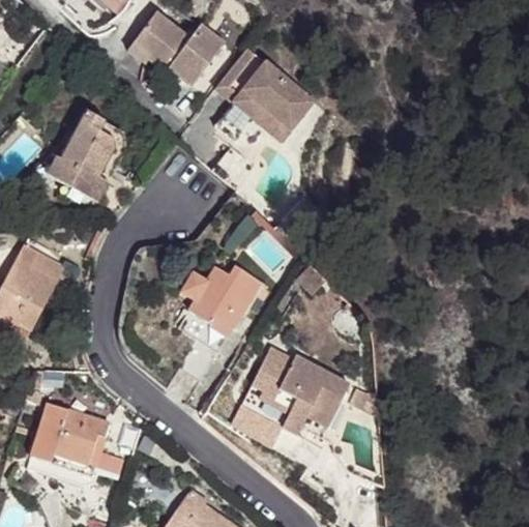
[(55,0),(66,9),(74,0),(97,0),(116,17),(128,0),(55,0)]
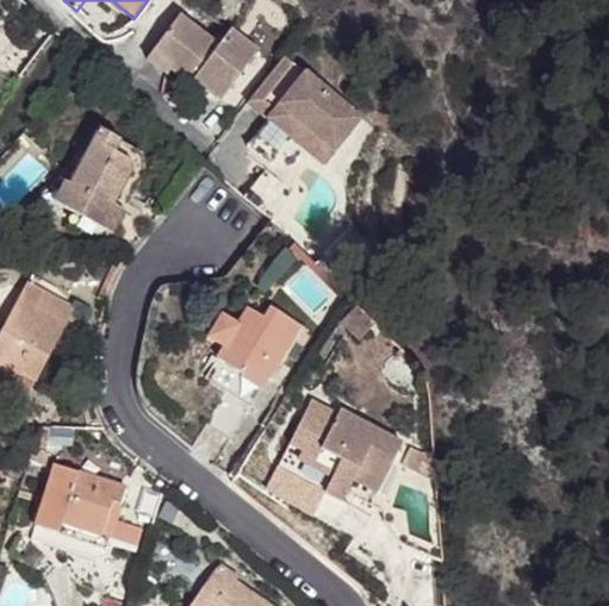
[(194,77),(207,87),(221,98),(260,48),(232,27),(219,42),(181,12),(154,49),(174,63),(172,68),(191,81),(192,81),(194,77)]
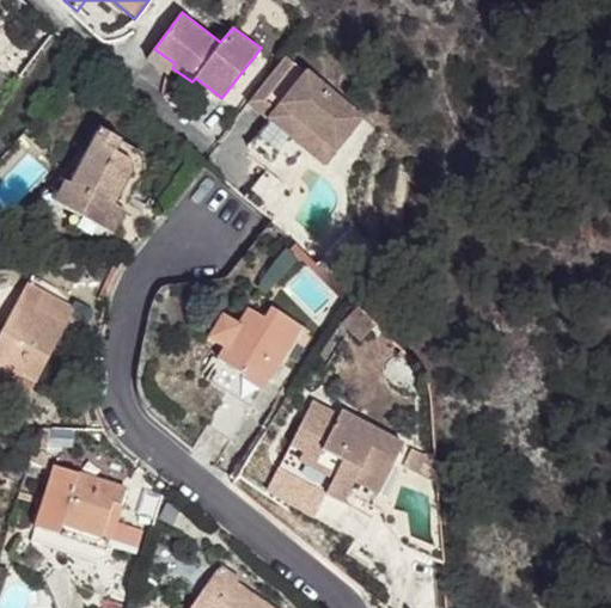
[(175,63),(154,49),(147,59),(167,73),(172,68),(175,63)]
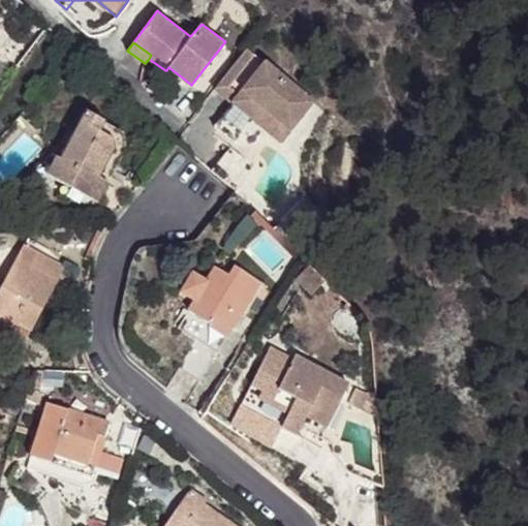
[(247,47),(214,87),(234,100),(253,117),(262,104),(290,126),(313,99),(247,47)]
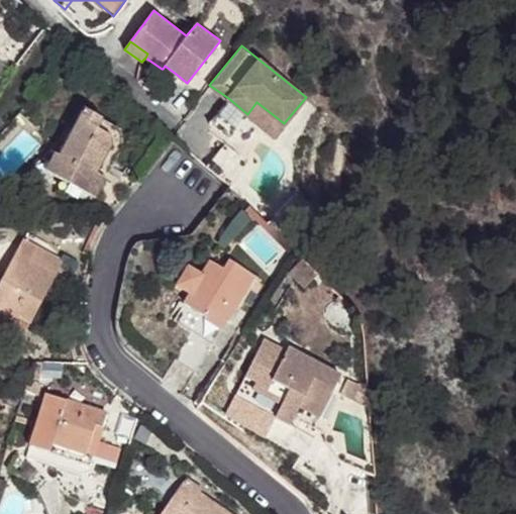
[(173,77),(176,74),(165,66),(163,69),(173,77)]
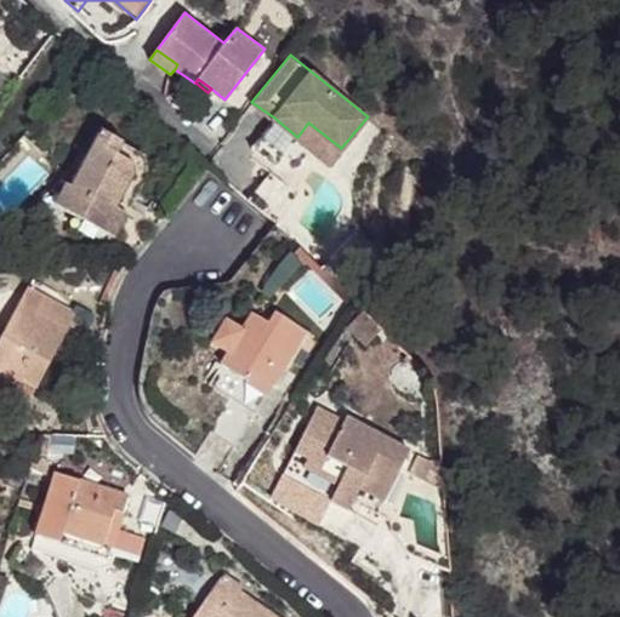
[(297,137),(274,118),(252,146),(276,165),(297,137)]
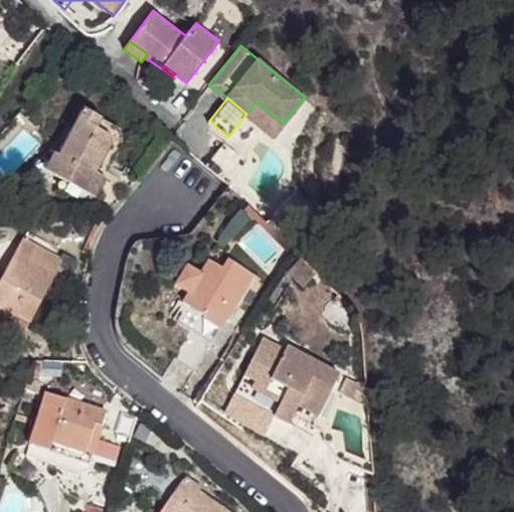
[(274,136),(283,123),(255,102),(246,114),(274,136)]
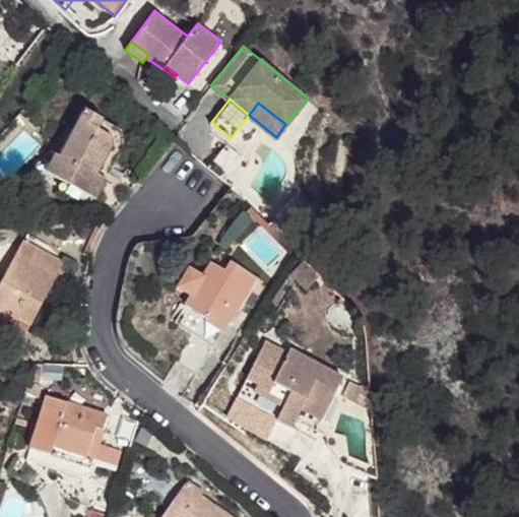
[(98,173),(123,127),(85,109),(60,155),(56,153),(47,170),(98,197),(107,177),(98,173)]
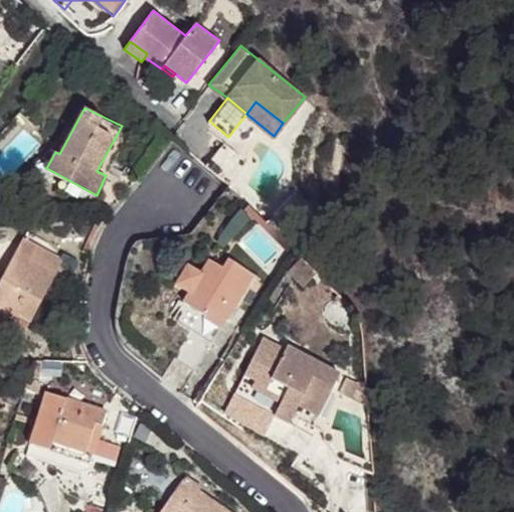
[(123,137),(122,126),(97,171),(106,175),(123,145),(123,137)]
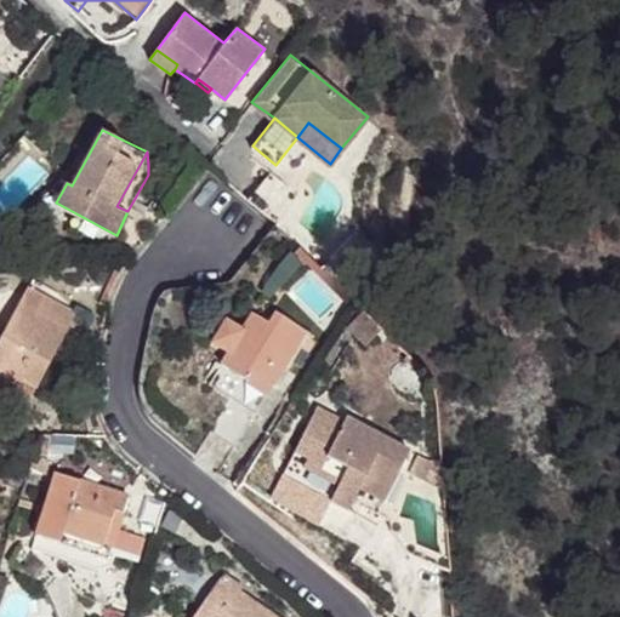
[(289,206),(260,184),(248,198),(277,220),(289,206)]
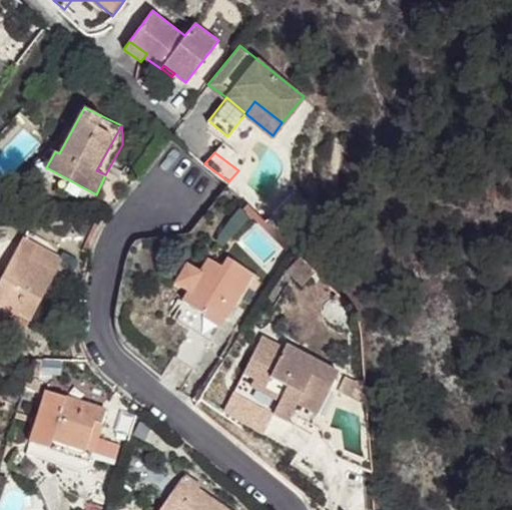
[(10,308),(31,318),(62,258),(23,235),(0,281),(0,311),(6,314),(10,308)]
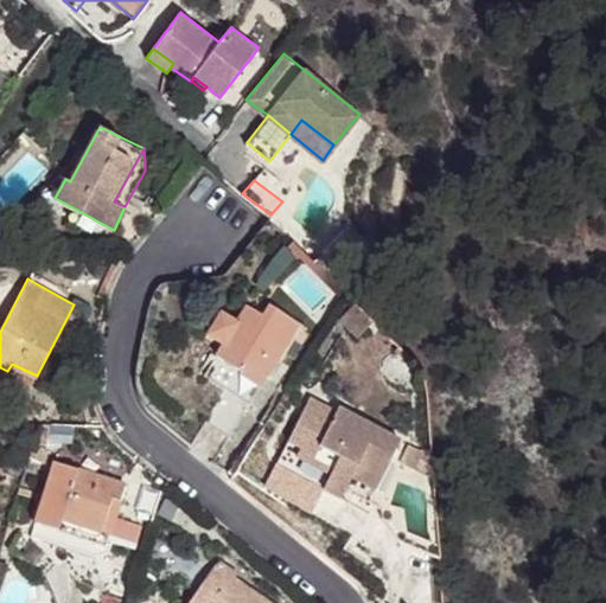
[(358,335),(374,320),(357,302),(340,319),(358,335)]
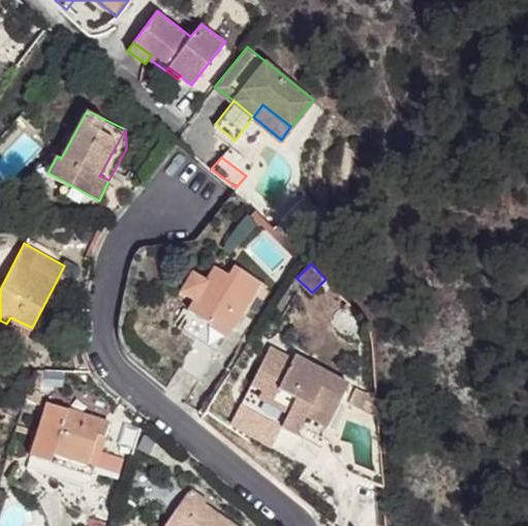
[(218,345),(258,280),(234,265),(226,275),(213,267),(205,280),(192,273),(182,289),(194,299),(182,319),(218,345)]
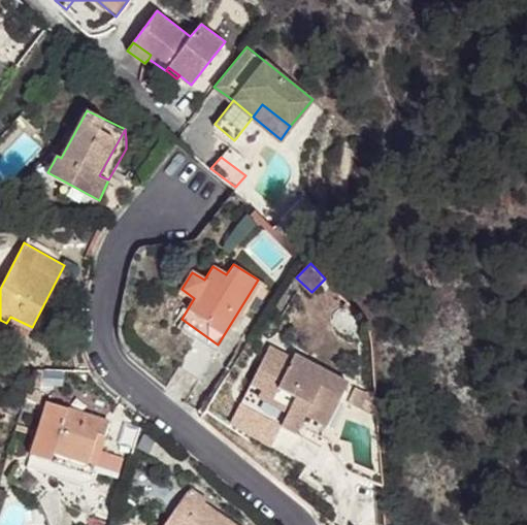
[(0,331),(7,335),(12,327),(28,334),(32,327),(10,317),(6,323),(0,320),(0,331)]
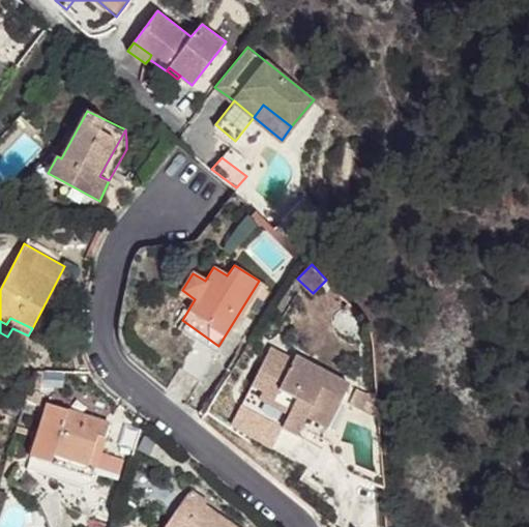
[(252,384),(263,389),(259,397),(290,412),(282,427),(297,435),(306,416),(328,427),(350,383),(295,355),(294,358),(270,347),(252,384)]
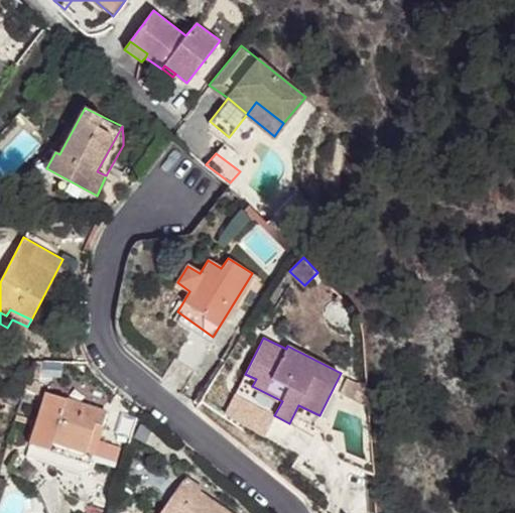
[(245,374),(225,412),(265,432),(274,415),(282,401),(252,386),(256,379),(245,374)]
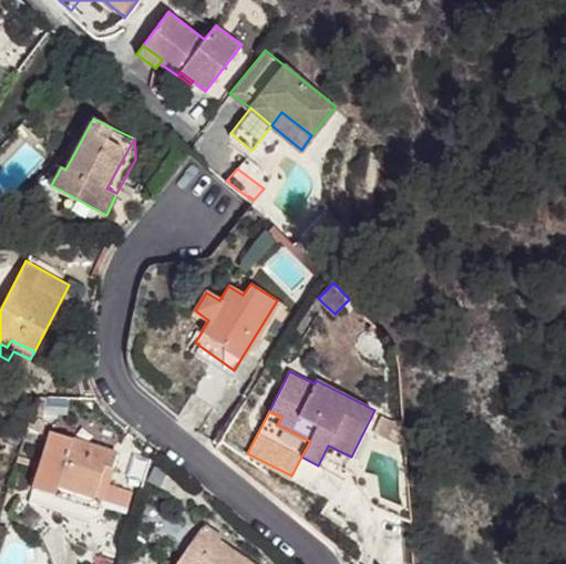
[(405,445),(403,418),(391,419),(381,414),(374,429),(405,445)]
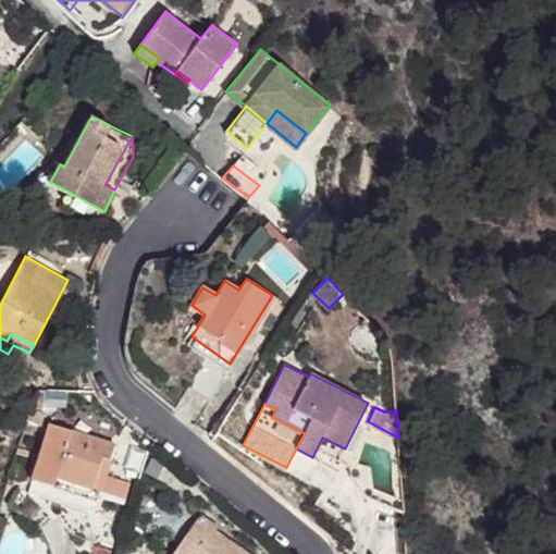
[(50,423),(33,479),(53,485),(57,475),(93,485),(102,455),(111,457),(114,443),(50,423)]
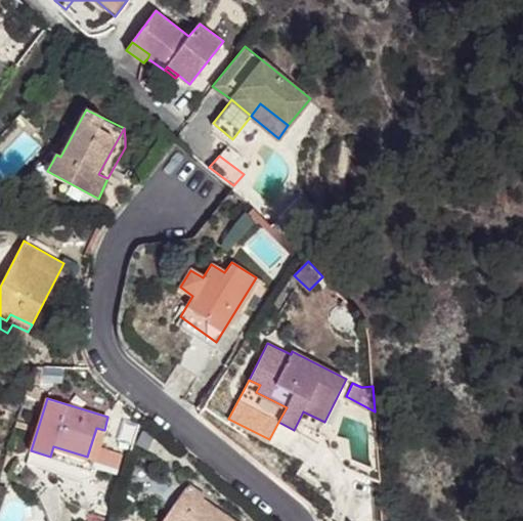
[(34,424),(17,418),(15,425),(32,430),(34,424)]
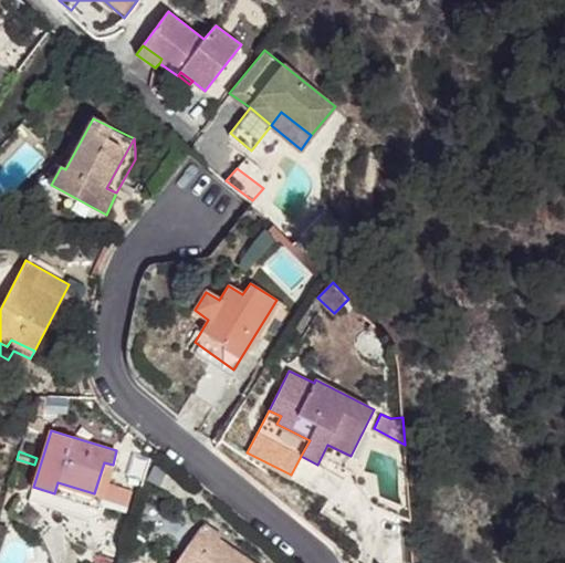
[(54,493),(33,487),(29,499),(97,521),(101,508),(54,493)]
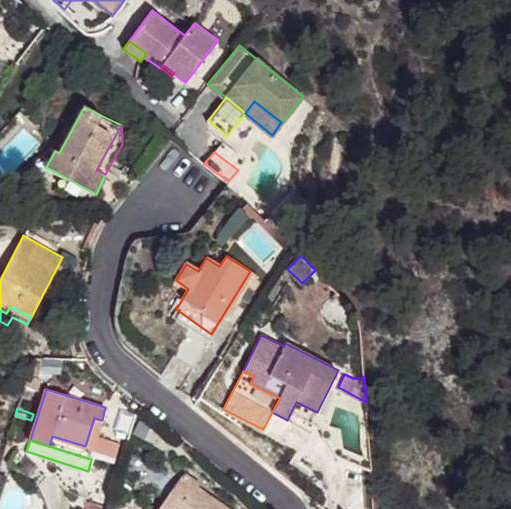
[(233,508),(197,485),(199,481),(185,471),(159,508),(233,508)]
